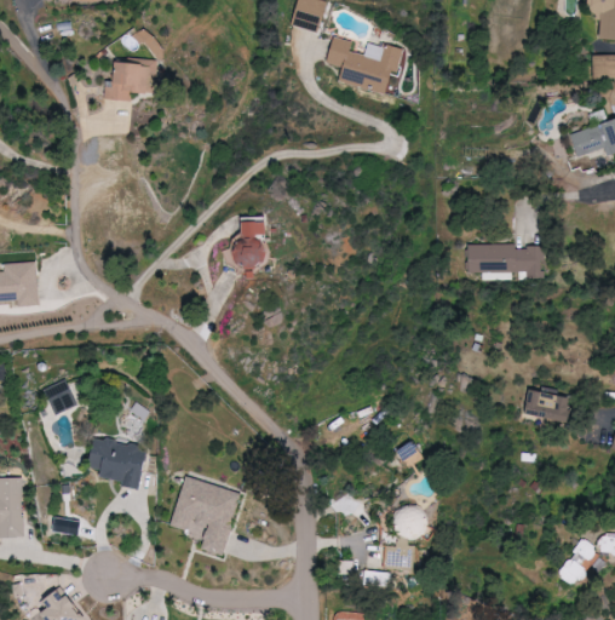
[(319,33),(327,1),(321,0),(295,0),(289,26),(319,33)]
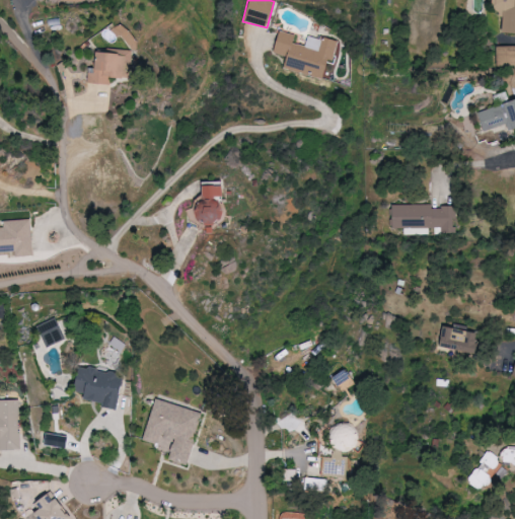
[(514,32),(514,0),(492,0),(492,16),(501,17),(500,32),(514,32)]
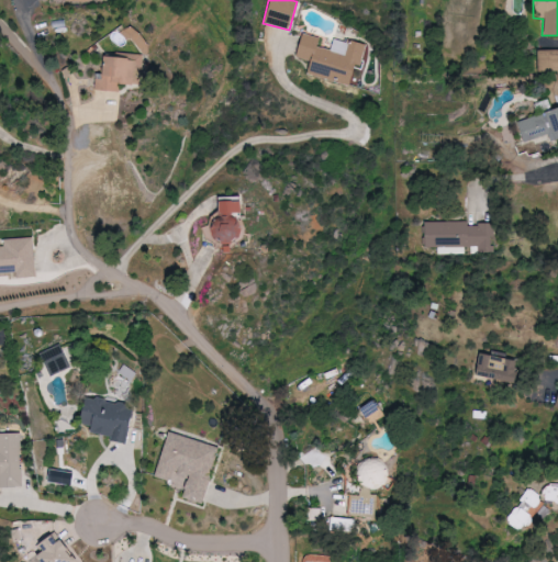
[(349,85),(353,68),(358,69),(364,45),(332,38),(330,49),(317,47),(319,37),(300,33),(294,57),(309,60),(305,75),(349,85)]
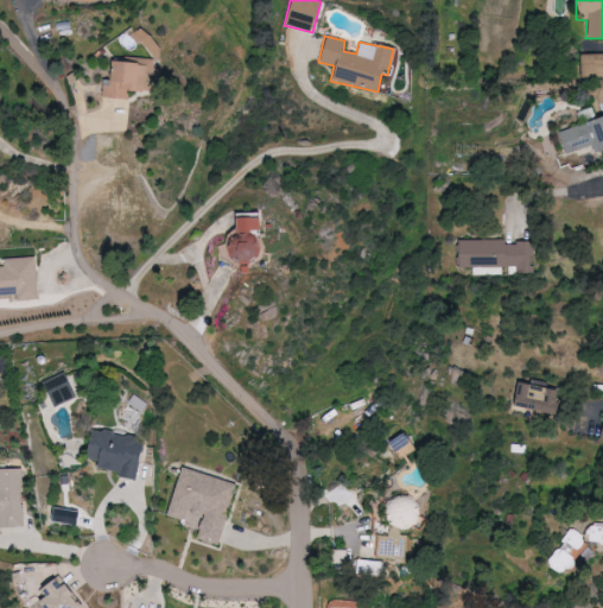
[(602,54),(579,55),(581,77),(602,76),(602,54)]
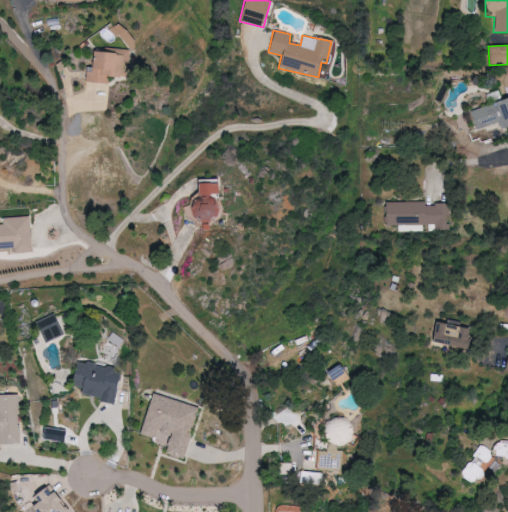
[(107,83),(107,77),(125,77),(126,49),(114,49),(114,52),(94,51),(94,68),(85,68),(84,83),(107,83)]
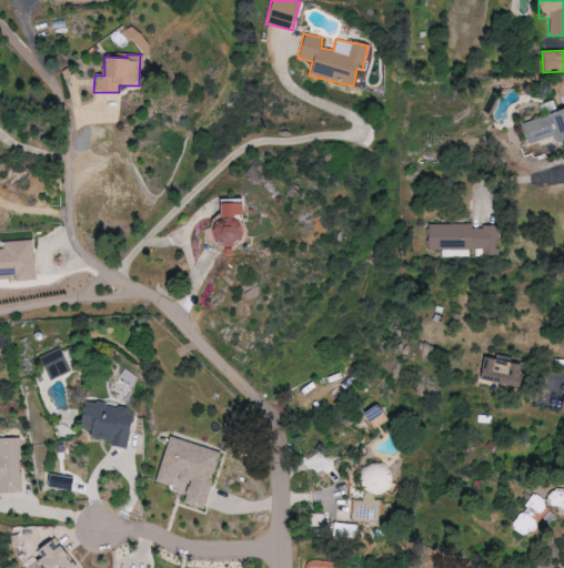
[(563,109),(522,121),(527,143),(553,137),(554,143),(563,140),(563,137),(563,132),(563,109)]
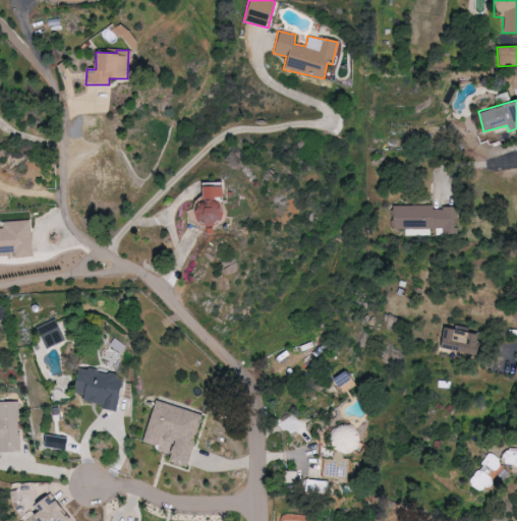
[(224,186),(199,186),(200,223),(221,223),(221,197),(225,197),(224,186)]
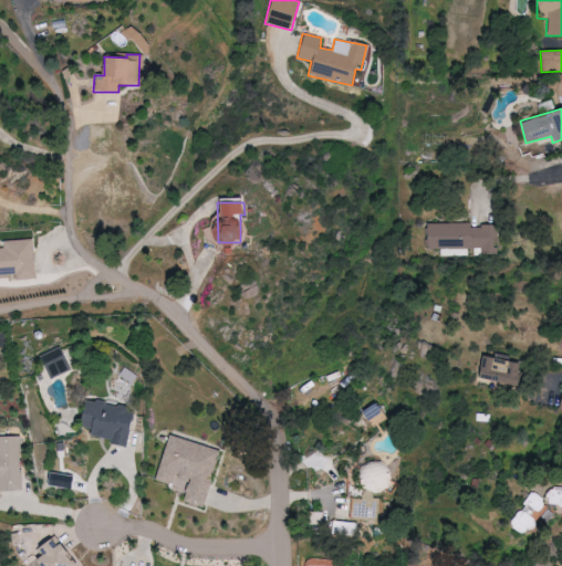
[(495,227),(468,227),(468,223),(426,223),(426,250),(437,250),(437,254),(464,254),(464,248),(476,248),(476,254),(495,254),(495,227)]
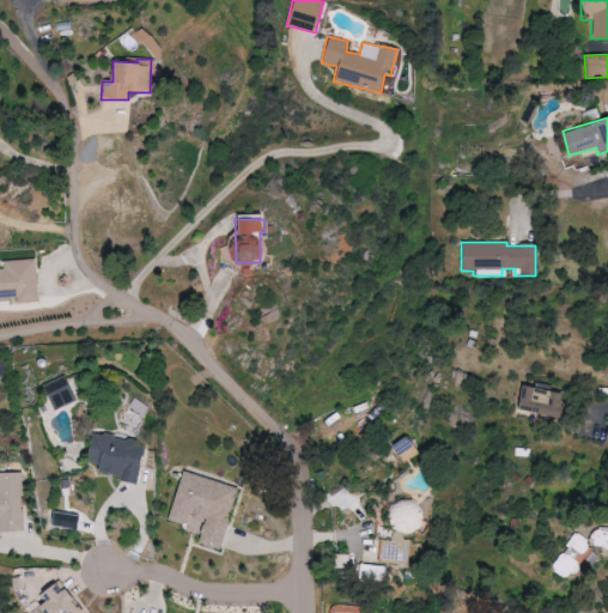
[(0,298),(16,297),(16,304),(36,303),(35,259),(1,261),(1,269),(0,269),(0,298)]
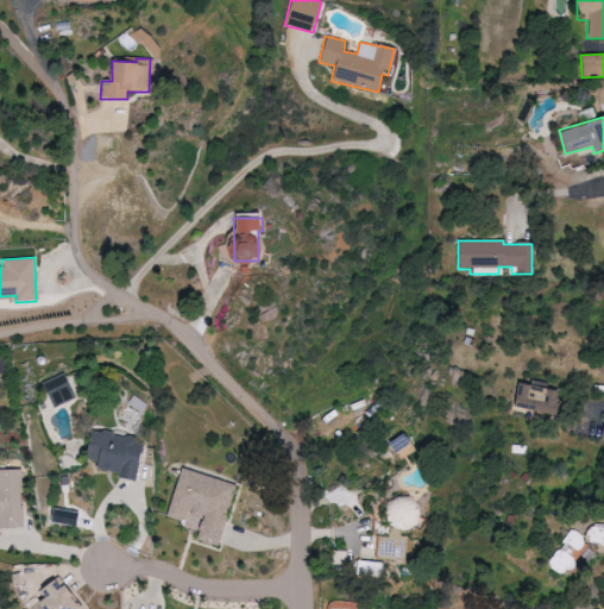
[(75,400),(64,375),(43,383),(52,408),(75,400)]
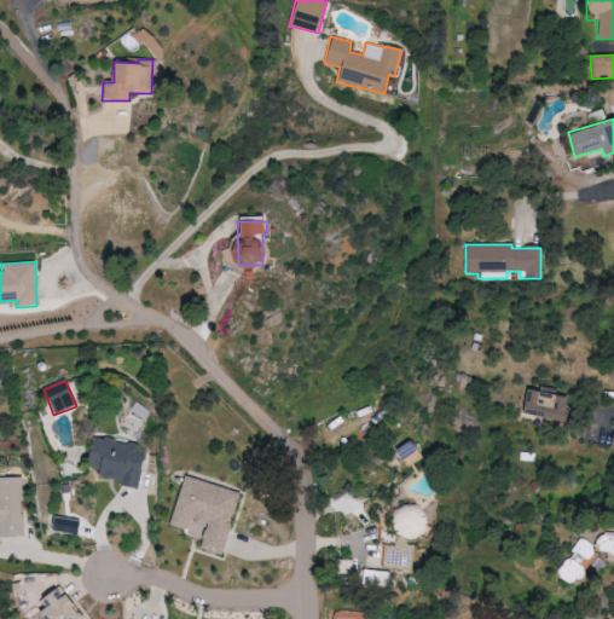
[(567,397),(525,391),(521,416),(565,421),(567,397)]
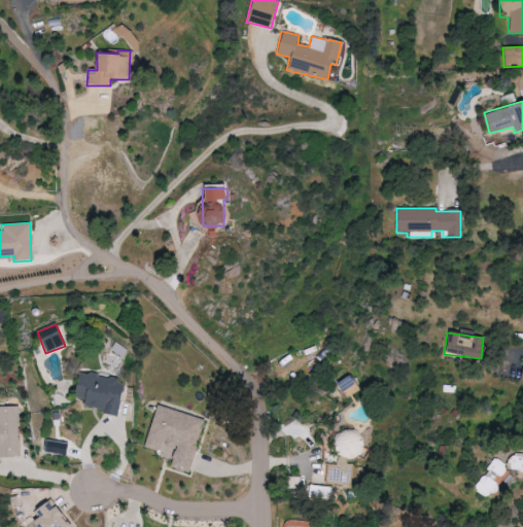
[(82,407),(118,415),(126,382),(81,372),(75,397),(83,399),(82,407)]
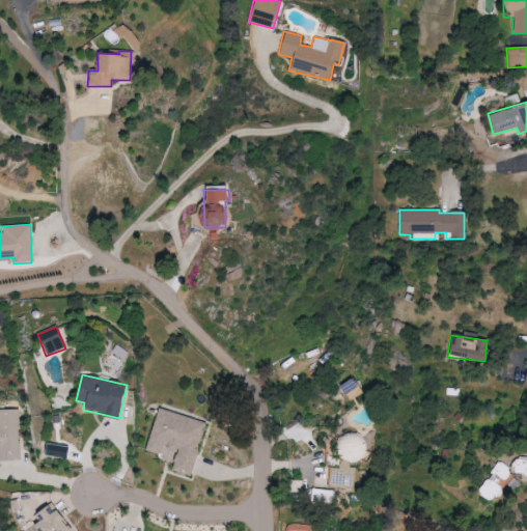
[(345,400),(359,393),(351,379),(338,387),(345,400)]
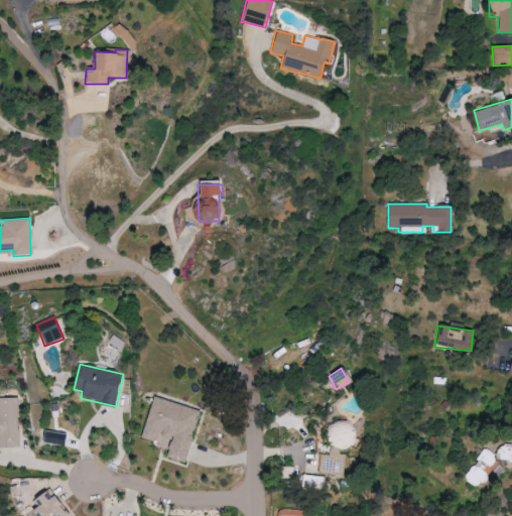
[(141,438),(153,442),(156,434),(171,438),(166,458),(184,463),(200,410),(152,397),(141,438)]
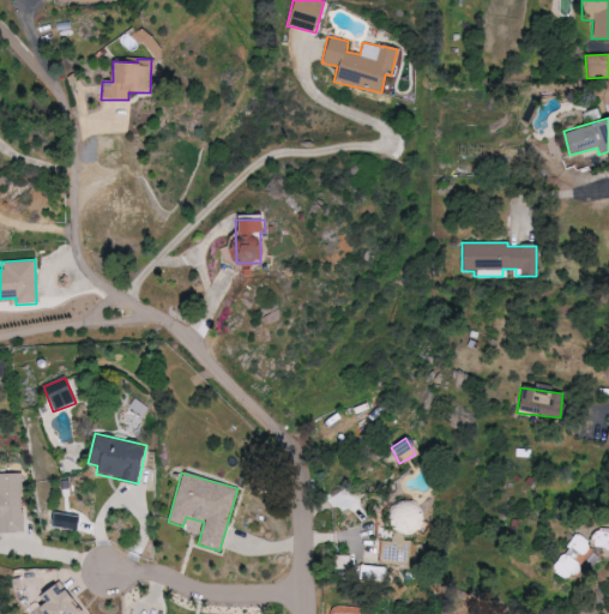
[(0,534),(20,534),(20,474),(0,474),(0,534)]
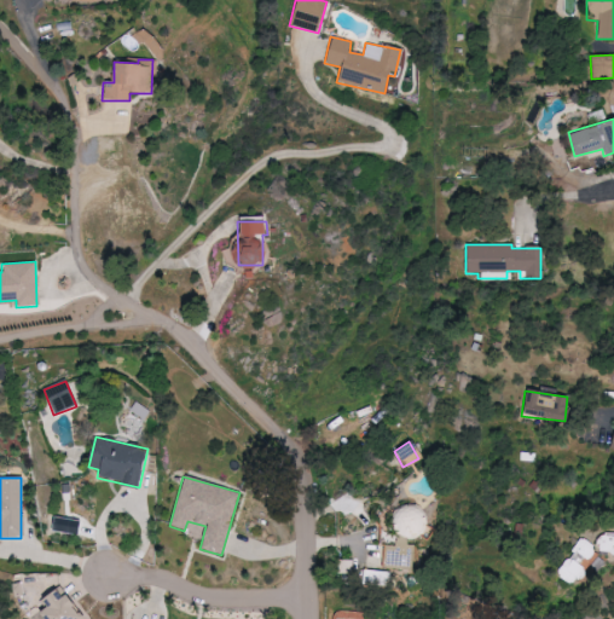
[(411,570),(412,541),(422,541),(423,507),(395,507),(394,547),(381,545),(380,568),(411,570)]
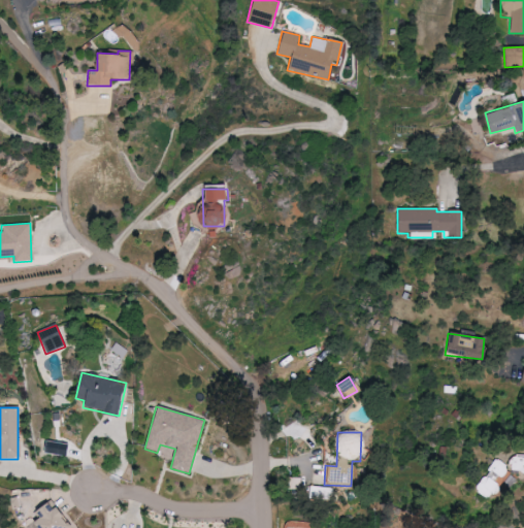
[(41,453),(66,457),(68,446),(44,440),(41,453)]
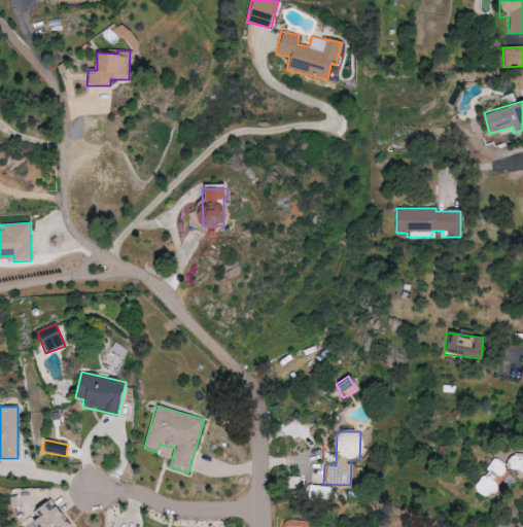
[(509,470),(522,470),(522,455),(510,455),(509,470)]
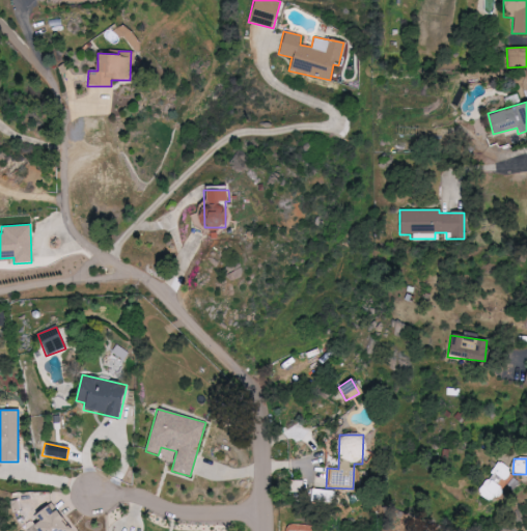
[(491,504),(514,473),(498,463),(476,493),(491,504)]
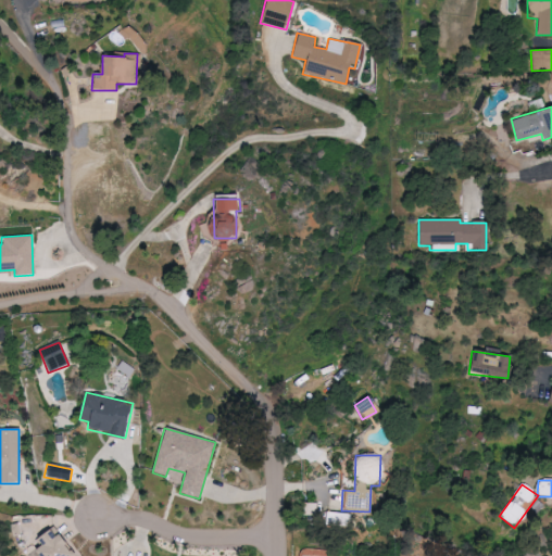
[(38,555),(77,555),(59,534),(54,540),(47,532),(37,540),(42,545),(35,552),(38,555)]
